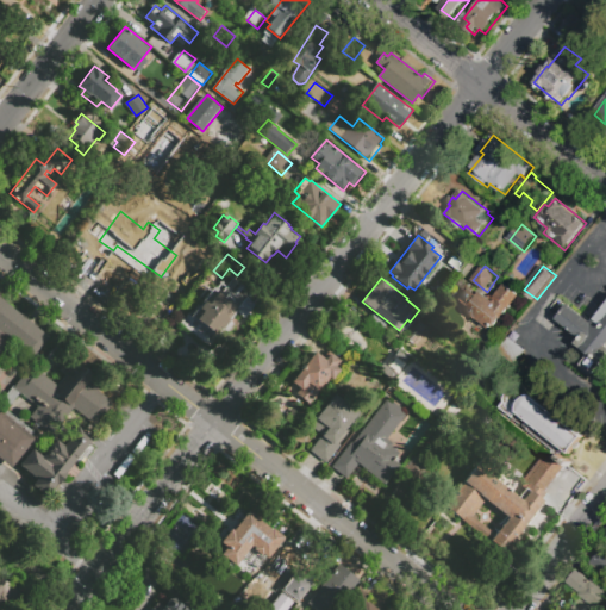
[(191,317),(213,286),(225,296),(226,294),(231,299),(243,284),(252,291),(249,296),(254,299),(252,302),(252,306),(244,317),(236,311),(217,337),(191,317)]
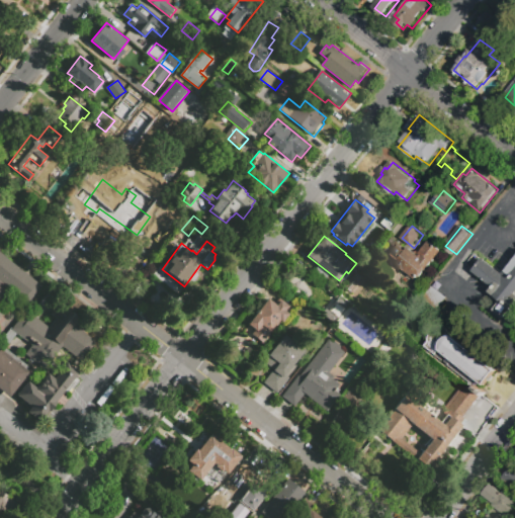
[(390,255),(400,242),(409,249),(411,247),(421,255),(431,242),(443,252),(422,278),(421,277),(419,279),(412,274),(411,276),(396,264),(398,261),(390,255)]
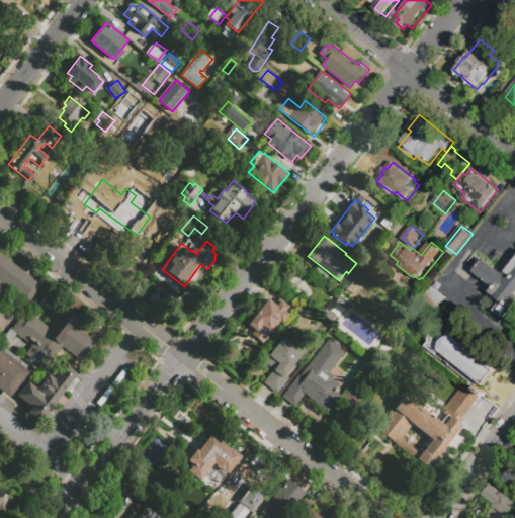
[(0,251),(44,286),(33,298),(40,305),(56,285),(62,290),(39,318),(51,327),(58,318),(53,314),(62,304),(81,320),(78,325),(98,342),(83,360),(65,345),(47,368),(27,353),(34,345),(19,333),(7,347),(29,366),(27,369),(31,372),(10,398),(0,389),(0,251)]
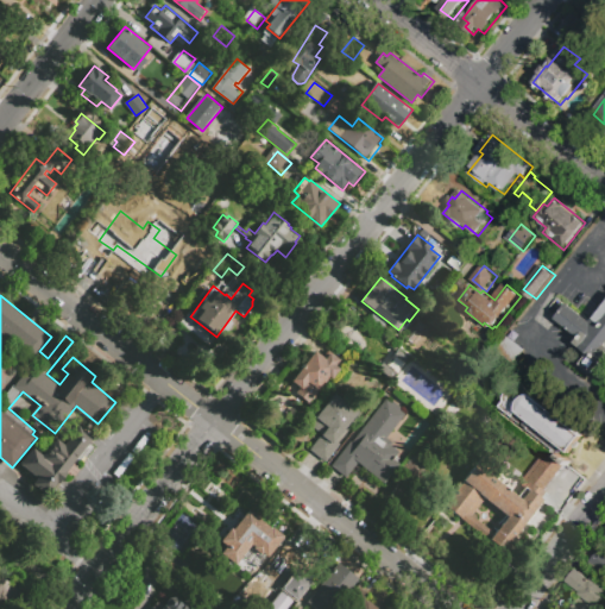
[(593,375),(580,365),(590,353),(578,344),(581,338),(558,319),(569,305),(592,322),(597,316),(598,318),(604,309),(604,365),(602,364),(593,375)]
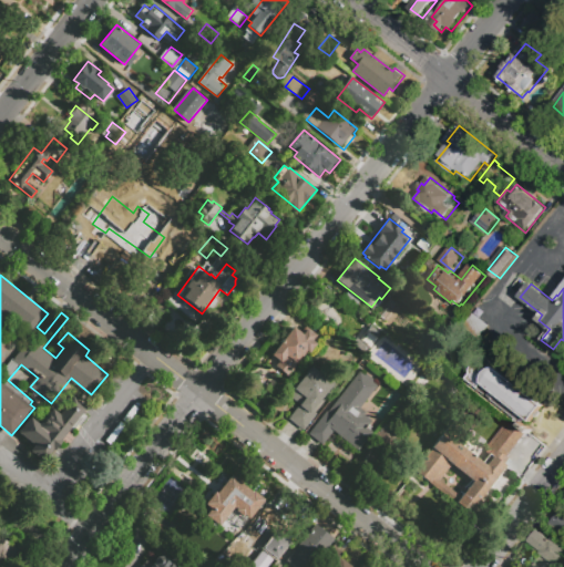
[(482,342),(468,330),(478,317),(493,329),(482,342)]
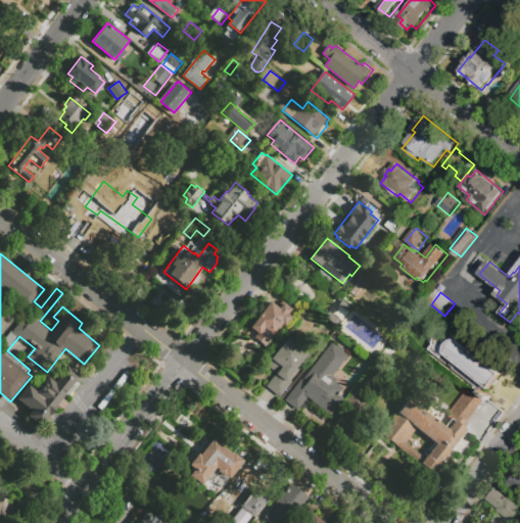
[(325,317),(327,316),(324,314),(328,308),(330,310),(336,302),(334,300),(337,297),(339,299),(340,297),(353,307),(338,327),(325,317)]
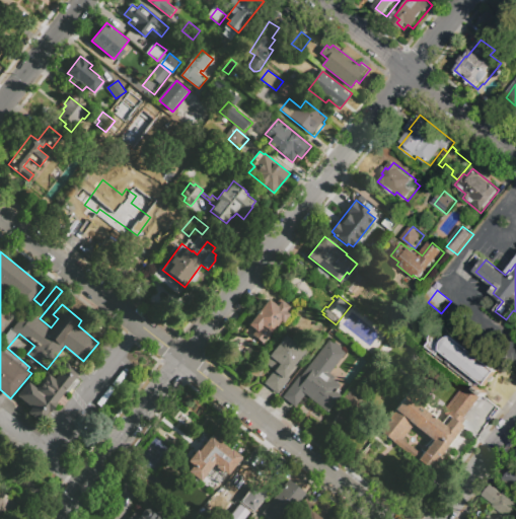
[(249,324),(270,299),(277,305),(281,299),(290,306),(286,311),(291,314),(283,323),(282,322),(274,334),(273,332),(265,343),(253,334),(256,329),(249,324)]
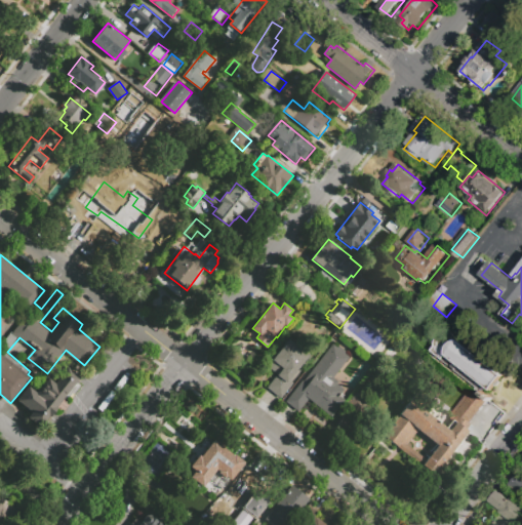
[(488,388),(483,395),(477,391),(478,388),(434,351),(438,347),(444,338),(451,336),(456,338),(459,340),(506,376),(498,385),(488,388)]
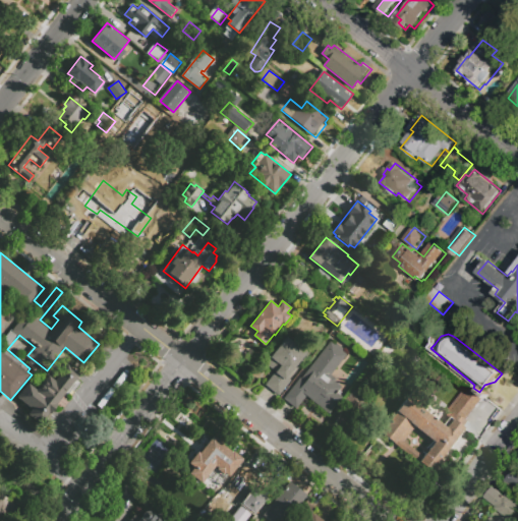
[(288,377),(292,380),(280,395),(267,385),(277,371),(266,363),(287,336),(307,352),(288,377)]
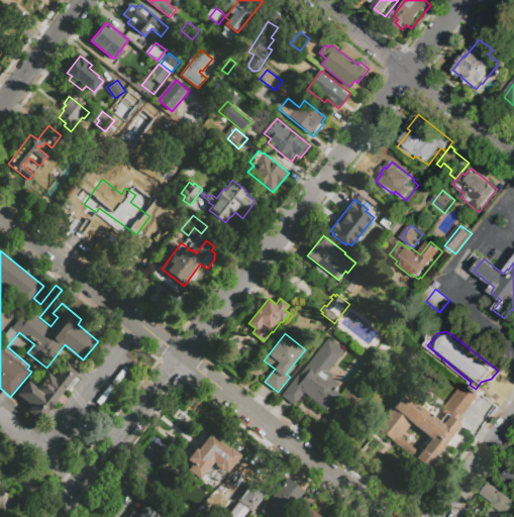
[(283,396),(328,337),(333,342),(335,339),(342,345),(340,347),(345,351),(329,372),(335,377),(333,378),(341,384),(337,390),(342,394),(328,411),(305,393),(295,406),(283,396)]
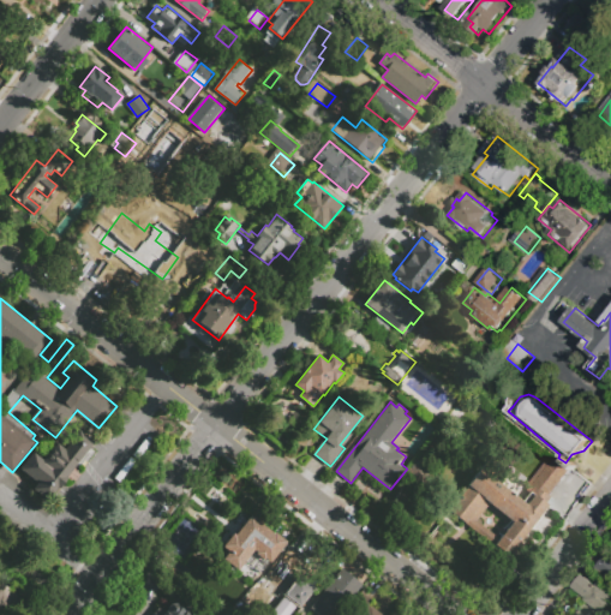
[(22,469),(34,453),(43,460),(57,442),(65,448),(79,430),(94,442),(67,476),(69,477),(60,489),(58,488),(48,500),(34,489),(39,482),(22,469)]
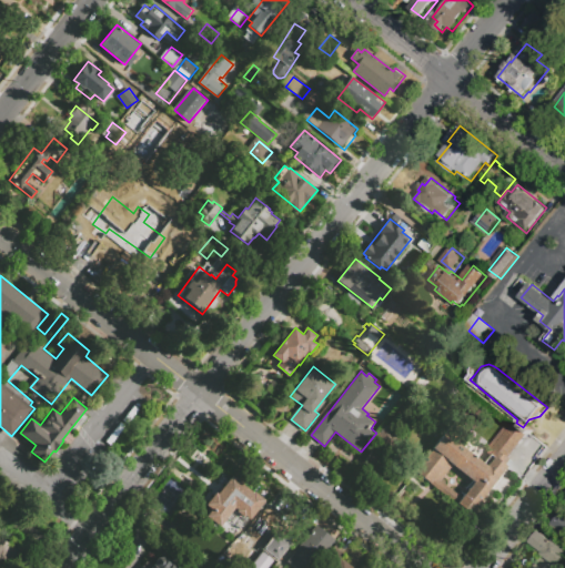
[(516,423),(523,427),(532,435),(470,514),(433,485),(415,470),(433,448),(432,447),(453,422),(470,435),(461,445),(484,464),(495,450),(491,447),(506,427),(510,430),(516,423)]
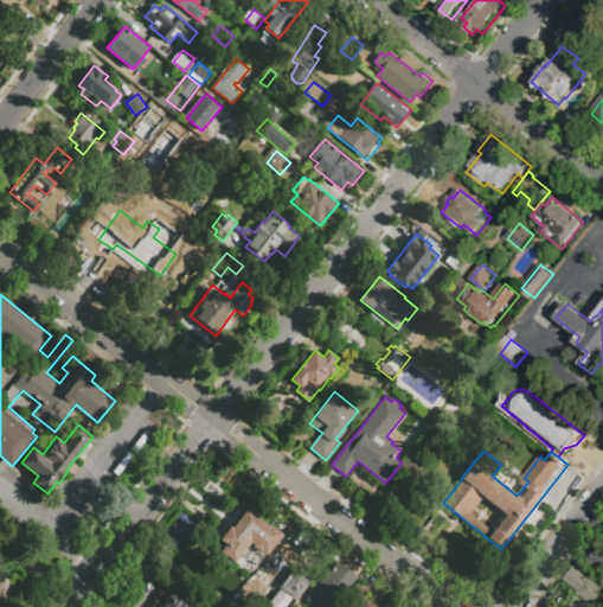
[(411,455),(422,454),(424,477),(414,479),(401,468),(411,455)]
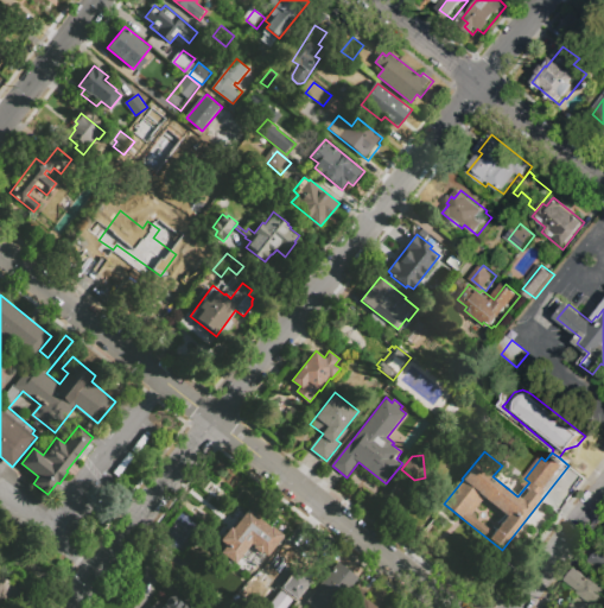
[(254,480),(236,466),(229,474),(215,463),(195,491),(217,508),(229,493),(237,500),(254,480)]
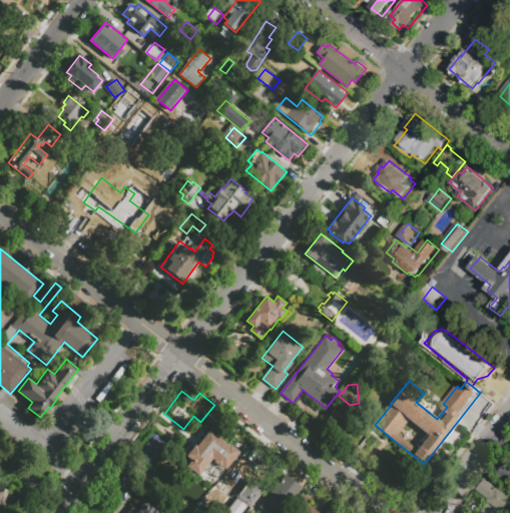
[(209,430),(229,445),(230,444),(240,452),(235,460),(234,459),(225,471),(212,461),(200,476),(187,466),(191,460),(186,456),(195,444),(197,446),(209,430)]
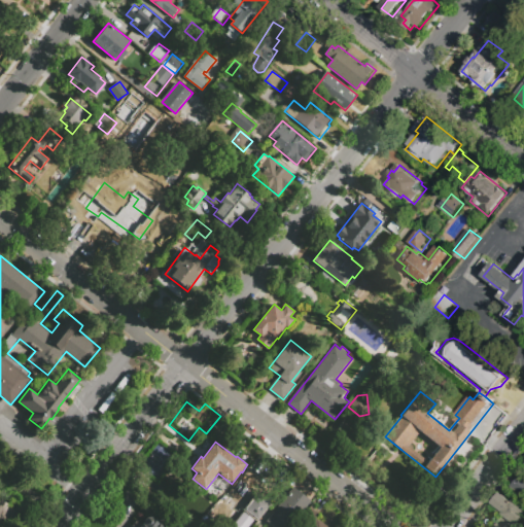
[(523,495),(512,487),(521,475),(523,477),(523,495)]
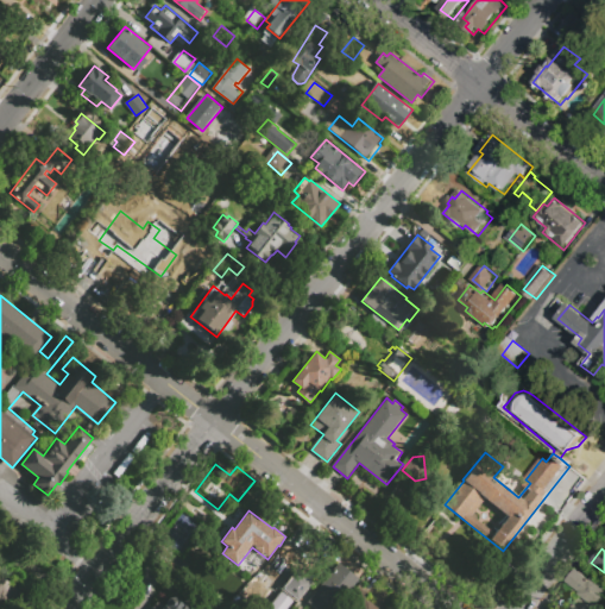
[(360,577),(334,608),(317,608),(309,602),(340,563),(360,577)]
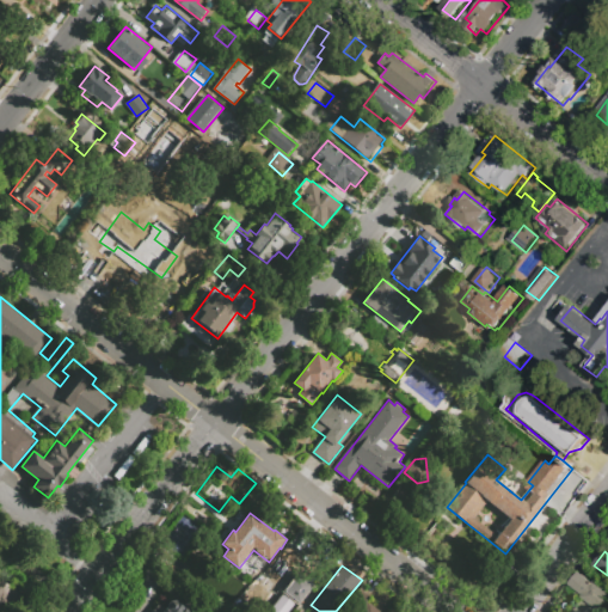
[(573,611),(587,597),(572,586),(582,573),(595,583),(597,581),(607,589),(607,607),(603,611),(573,611)]
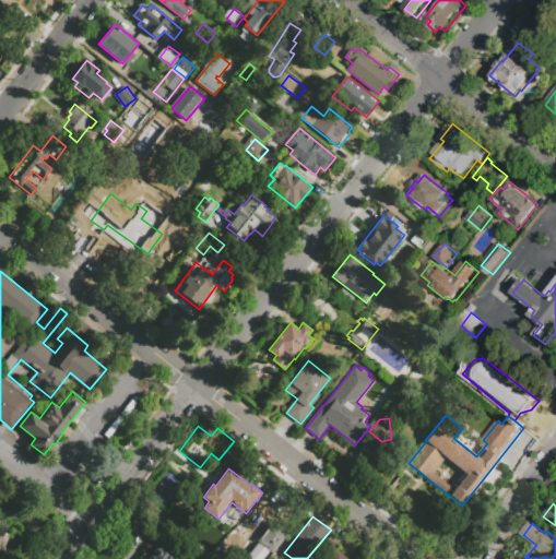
[(286,536),(274,551),(261,542),(274,525),(286,536)]
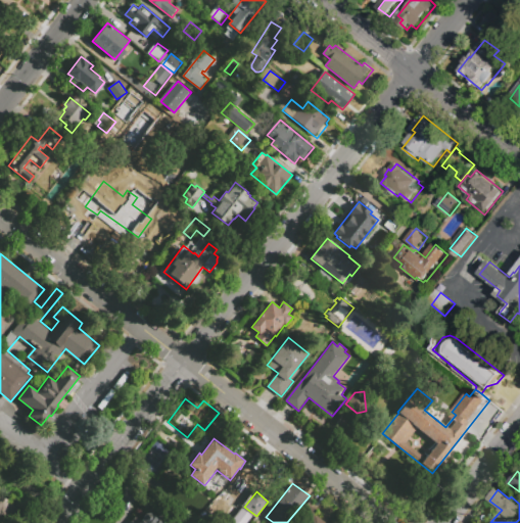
[(0,522),(0,494),(22,514),(14,522),(10,522),(4,517),(0,521),(0,522)]
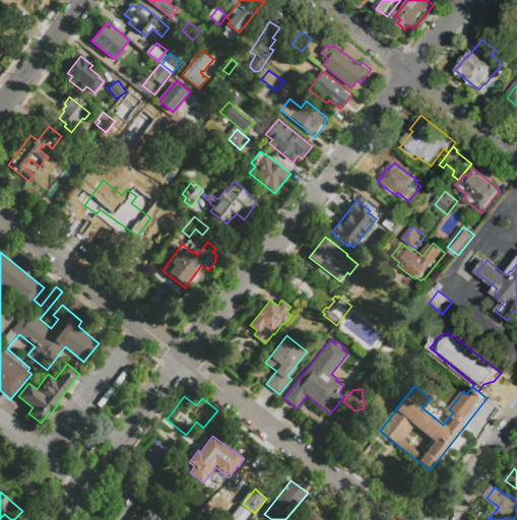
[(311,502),(318,507),(315,510),(327,519),(301,519),(303,518),(300,515),(311,502)]
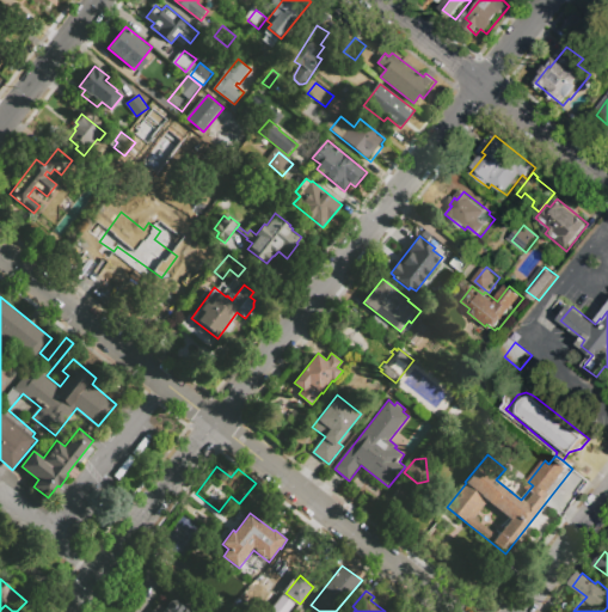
[(153,611),(165,598),(170,603),(171,600),(176,600),(182,605),(184,601),(197,611),(153,611)]
